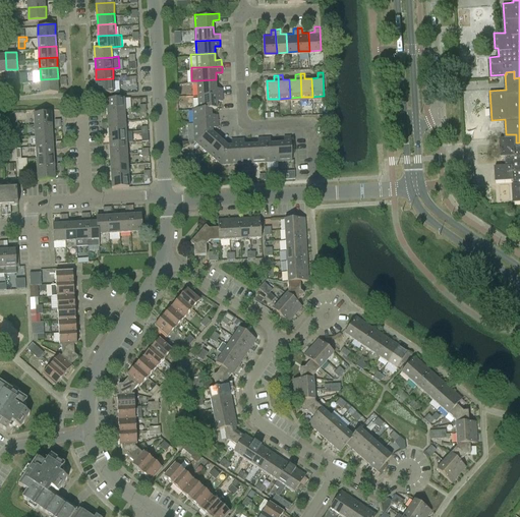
[(41,91),(59,90),(58,78),(41,79),(41,91)]
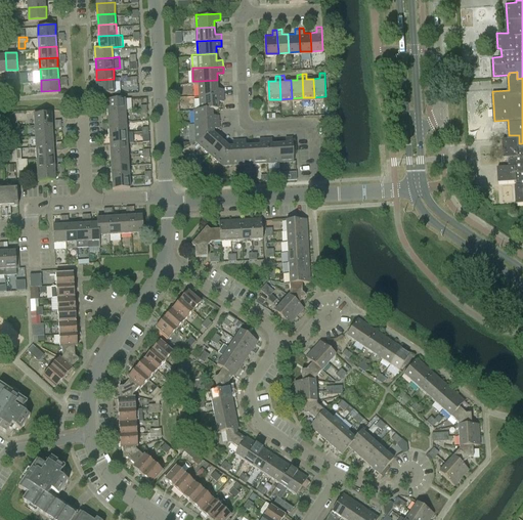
[(97,92),(115,91),(114,79),(96,80),(97,92)]
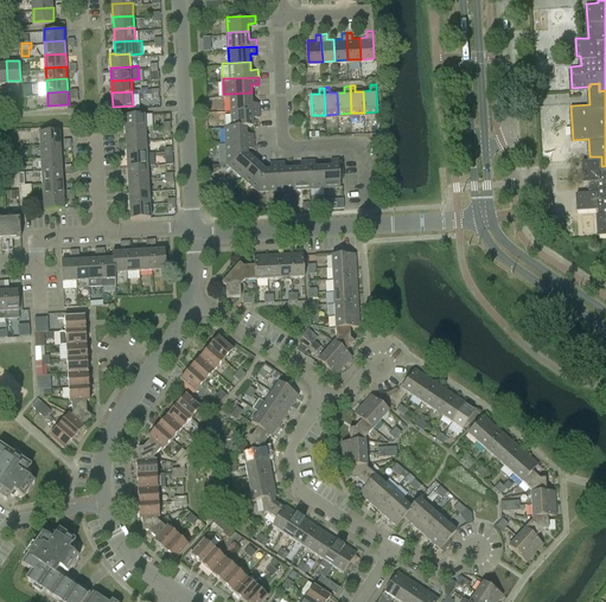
[(230,94),(231,109),(260,107),(260,100),(253,101),(252,93),(230,94)]
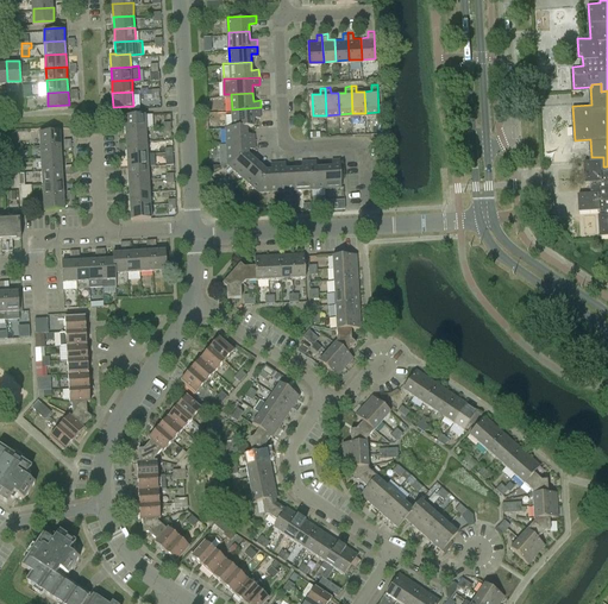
[(248,124),(255,124),(254,115),(261,115),(261,107),(232,109),(233,124),(233,125),(248,124)]
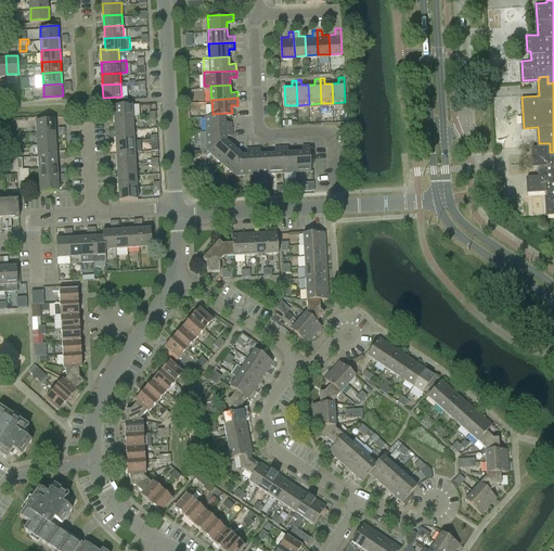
[(132,102),(114,103),(115,115),(133,114),(132,102)]
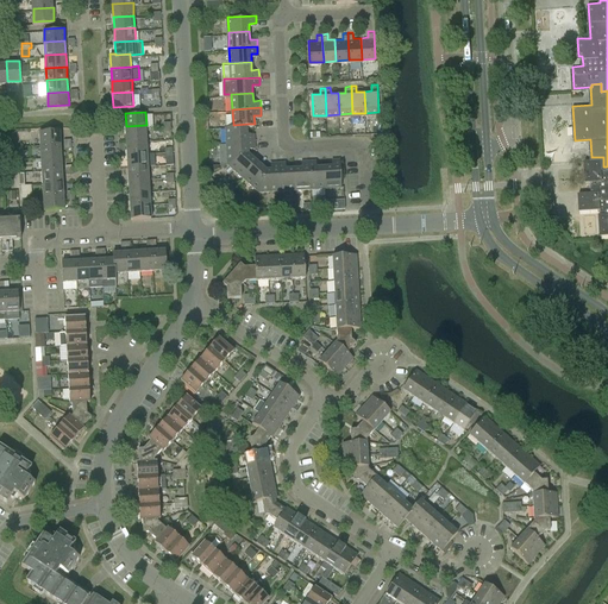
[(248,132),(248,124),(233,125),(233,124),(226,124),(227,140),(255,138),(255,131),(248,132)]
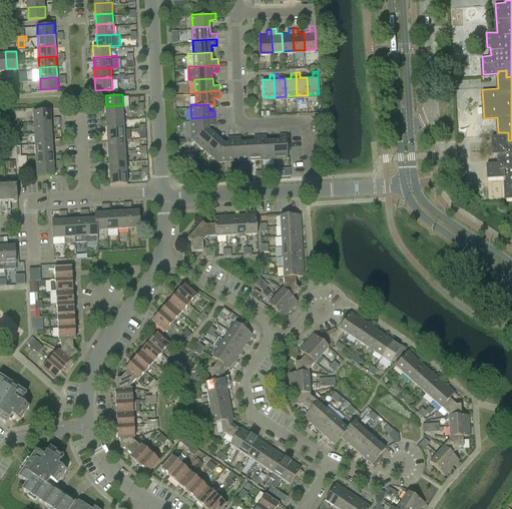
[(123,105),(106,106),(107,117),(124,116),(123,105)]
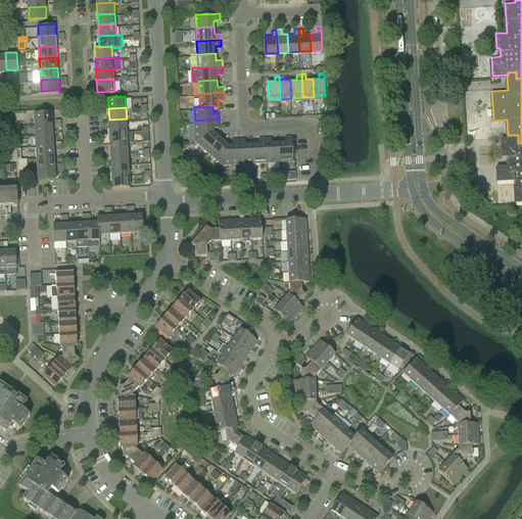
[(35,123),(52,122),(52,110),(35,111),(35,123)]
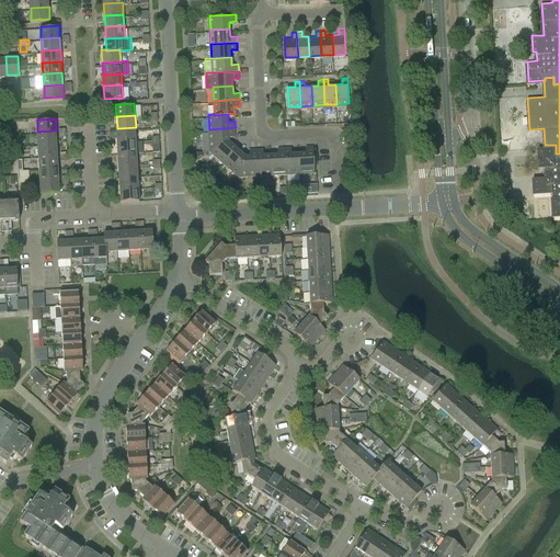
[(136,127),(117,128),(117,140),(136,139),(136,127)]
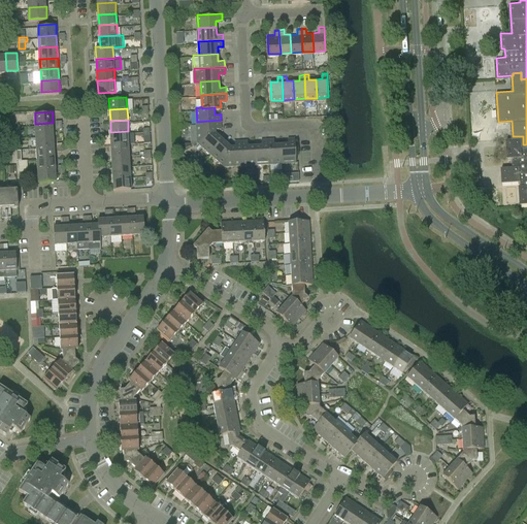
[(197,122),(190,122),(191,129),(197,129),(198,139),(216,131),(216,127),(222,127),(221,120),(197,122)]
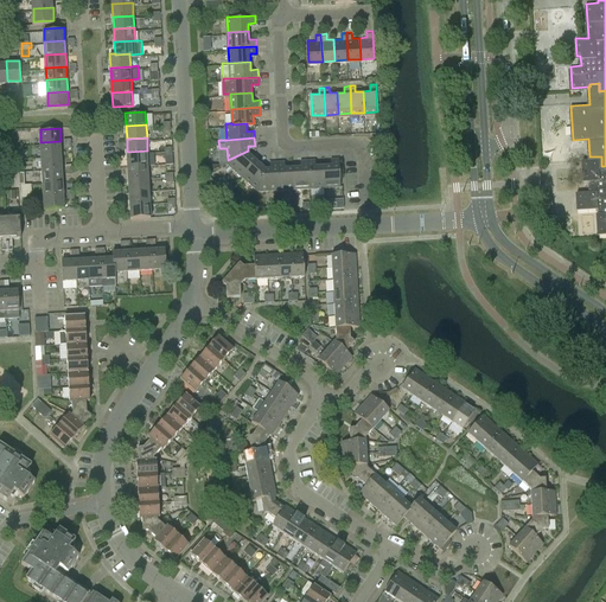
[(61,141),(40,142),(42,155),(62,154),(61,141)]
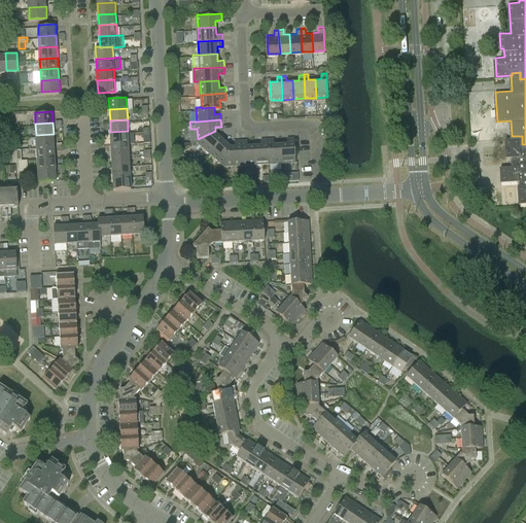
[(128,131),(110,132),(111,142),(129,141),(128,131)]
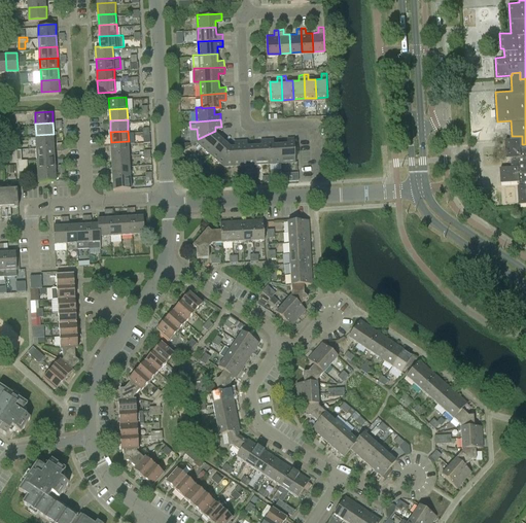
[(211,151),(223,138),(215,131),(198,139),(211,151)]
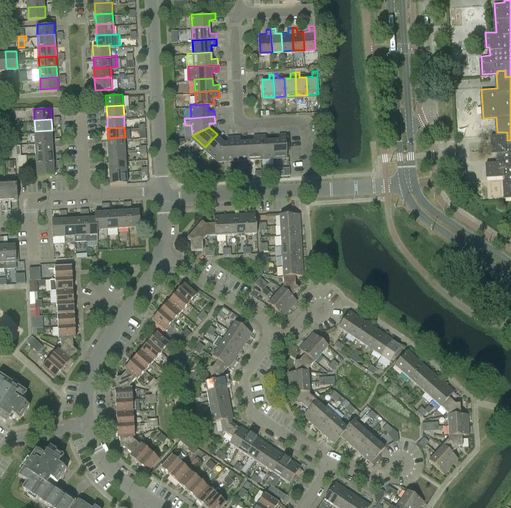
[(52,130),(35,131),(35,141),(53,140),(52,130)]
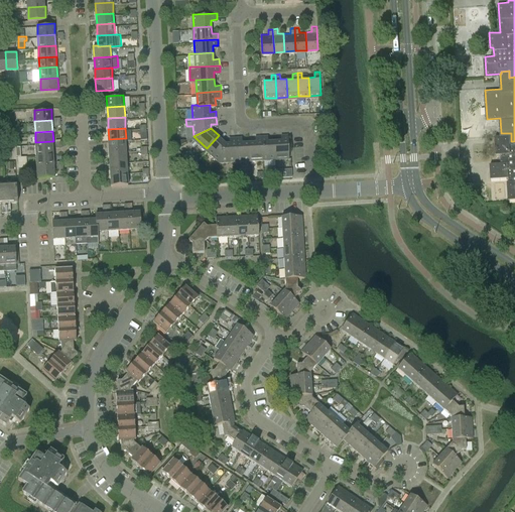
[(275,139),(276,157),(289,156),(288,132),(282,132),(282,138),(275,139)]
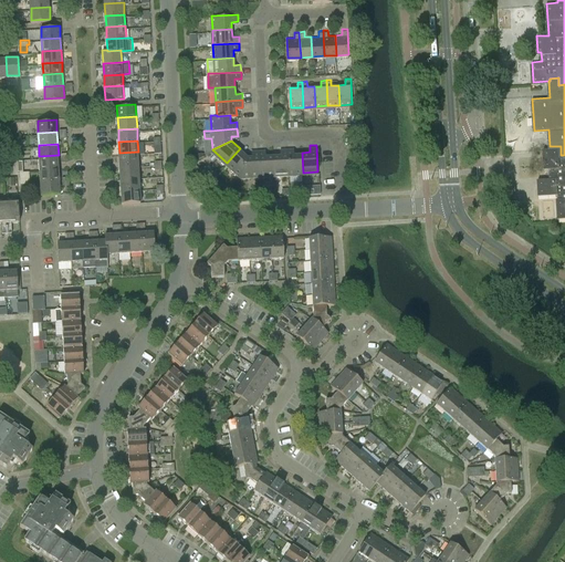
[(294,146),(288,147),(289,173),(291,173),(291,179),(303,179),(303,173),(302,153),(295,153),(294,146)]
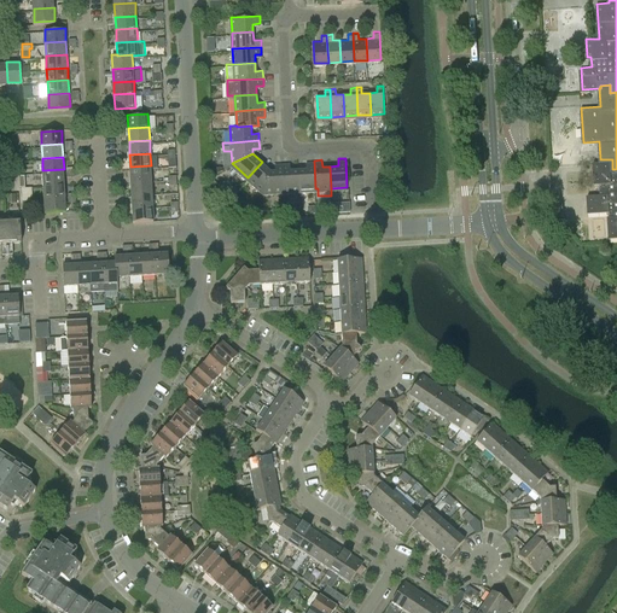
[(616,169),(612,169),(612,159),(600,159),(594,161),(595,182),(601,181),(601,192),(588,193),(589,211),(611,210),(611,215),(609,215),(610,235),(616,235),(616,169)]
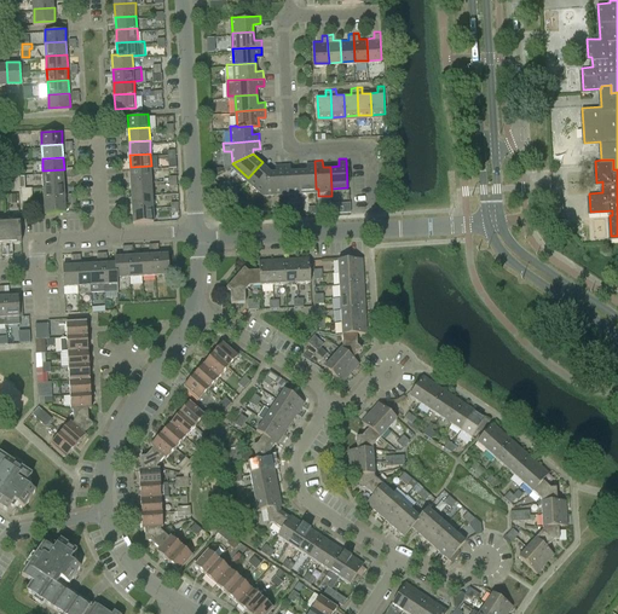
[(316,189),(315,161),(307,161),(307,168),(299,168),(300,190),(316,189)]
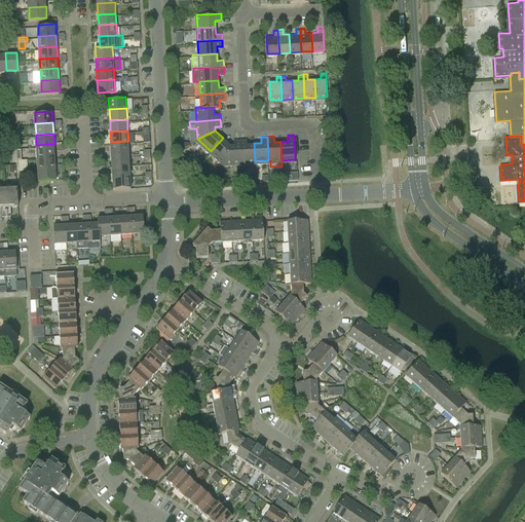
[(230,145),(223,138),(211,151),(224,163),(230,145)]
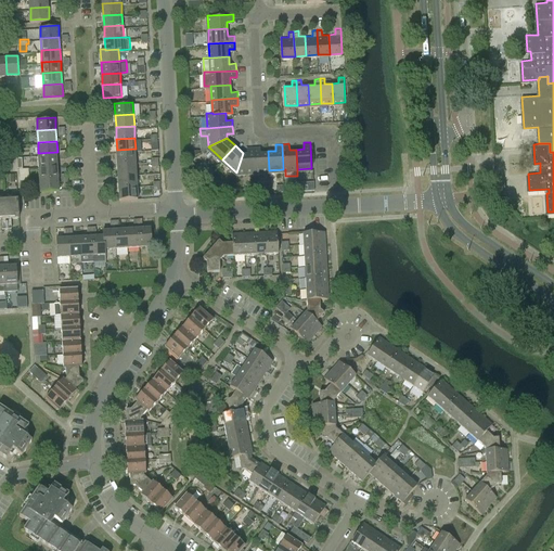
[(247,152),(243,153),(236,173),(255,171),(254,145),(247,145),(247,152)]
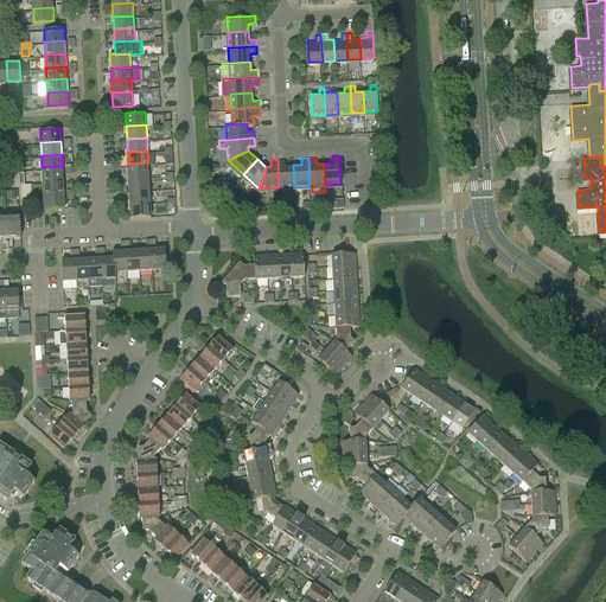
[(285,159),(278,159),(279,187),(294,186),(293,165),(286,166),(285,159)]
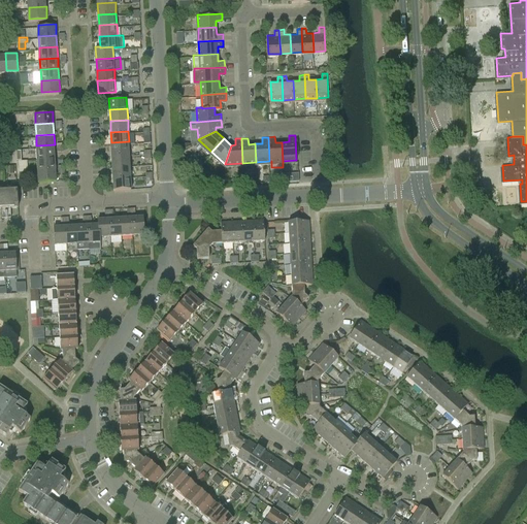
[(129,141),(111,142),(111,154),(129,153),(129,141)]
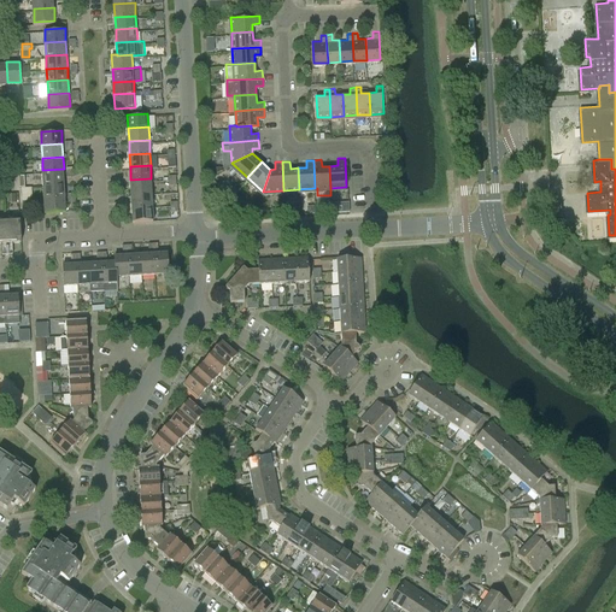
[(64,169),(42,170),(44,183),(64,182),(64,169)]
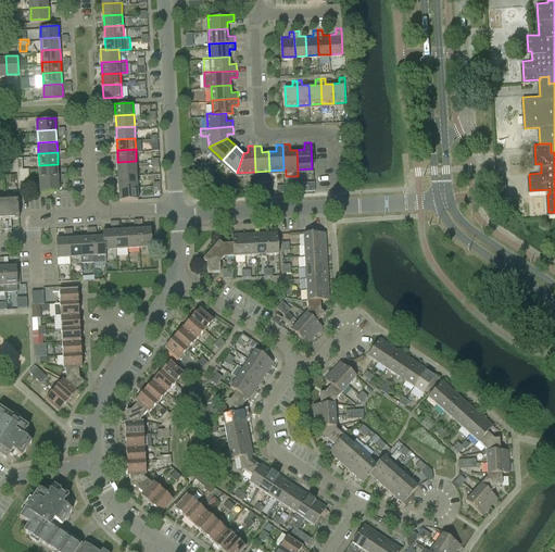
[(136,161),(117,162),(118,174),(137,173),(136,161)]
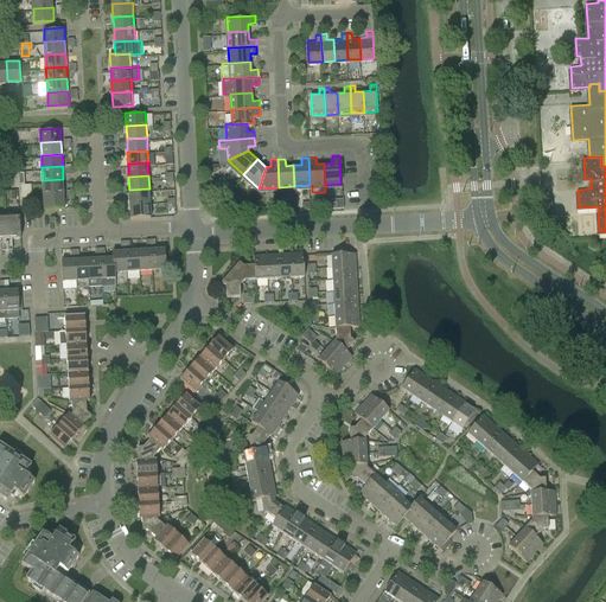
[(63,179),(43,180),(44,193),(64,192),(63,179)]
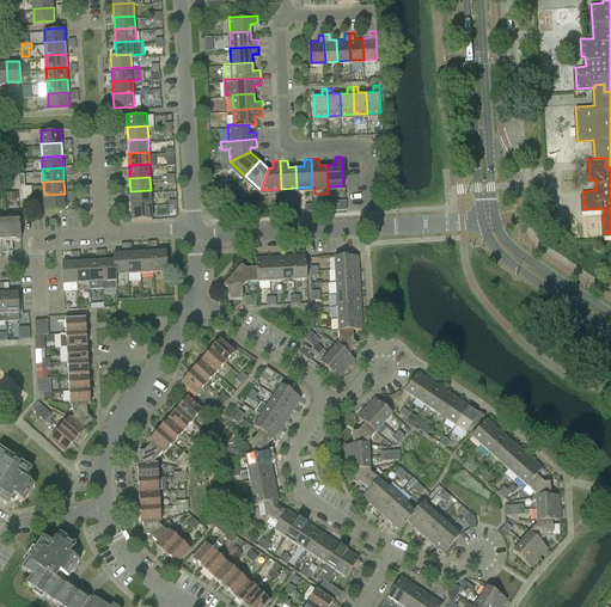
[(237,185),(232,182),(226,188),(231,192),(237,185)]
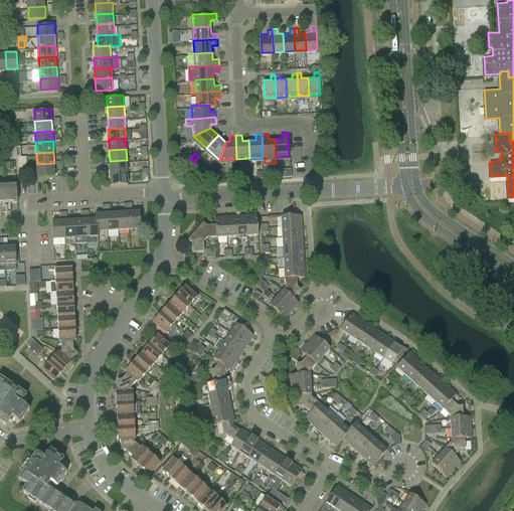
[(127,160),(110,161),(111,172),(128,171),(127,160)]
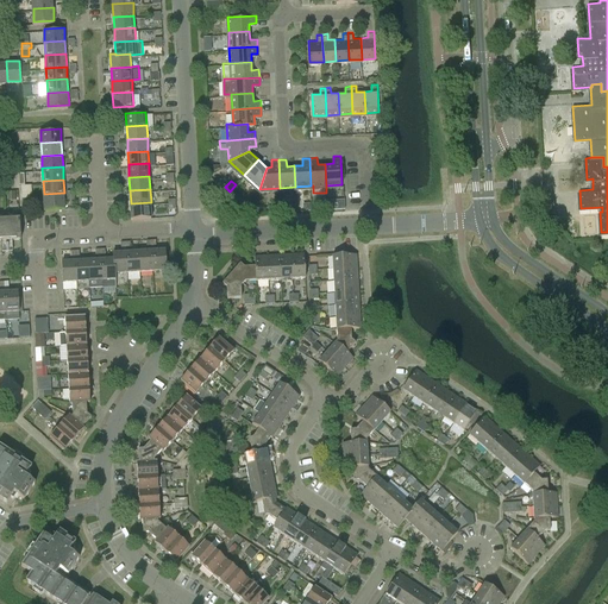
[(64,193),(44,194),(44,207),(66,206),(64,193)]
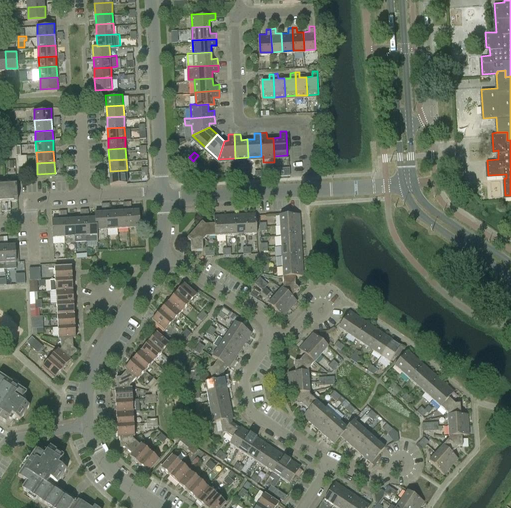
[(127,170),(110,171),(110,182),(127,181),(127,170)]
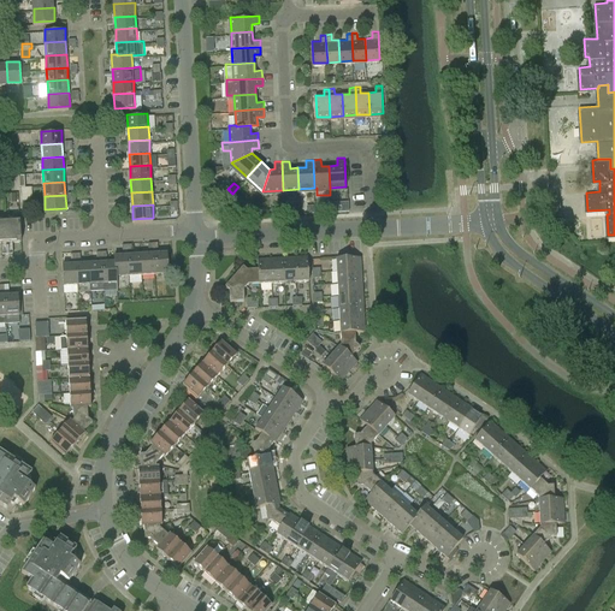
[(21,212),(6,213),(7,239),(13,239),(22,238),(21,217),(21,212)]
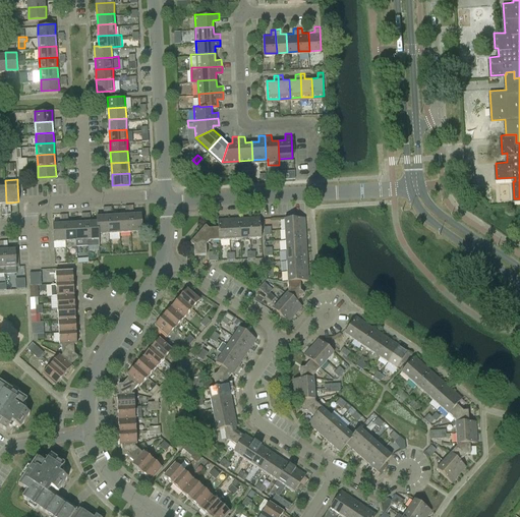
[(120,230),(131,229),(130,212),(119,213),(120,230)]
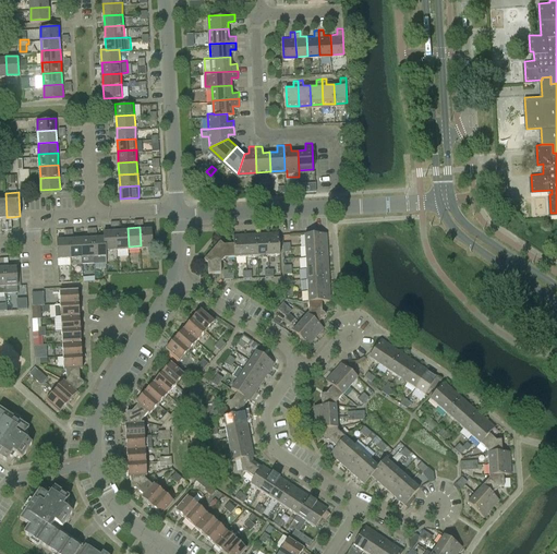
[(140,227),(141,245),(153,245),(152,227),(140,227)]
